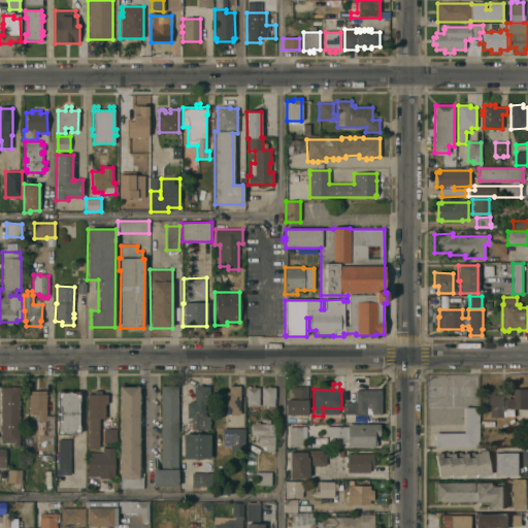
[(177,386),(178,486),(153,487),(153,467),(157,467),(157,469),(161,469),(161,386),(177,386)]
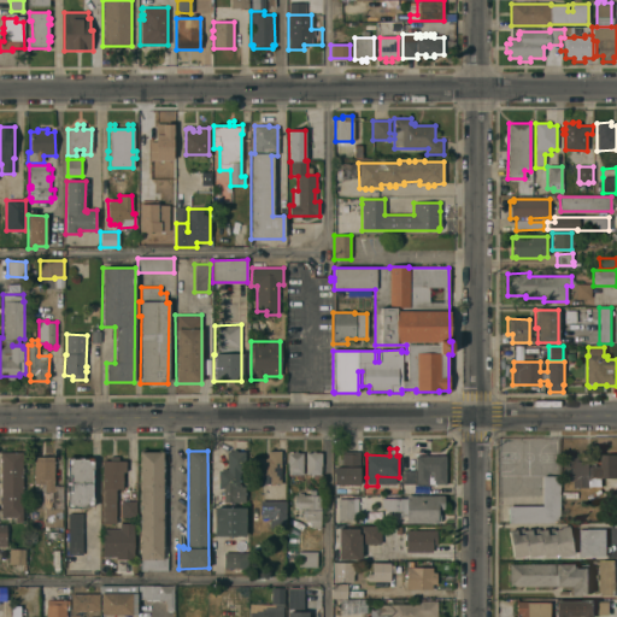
[(245,464),(246,464),(246,472),(239,472),(239,487),(245,487),(245,503),(223,503),(223,489),(218,488),(218,471),(223,471),(223,470),(227,470),(227,452),(230,452),(230,451),(236,451),(236,452),(245,452),(245,464)]
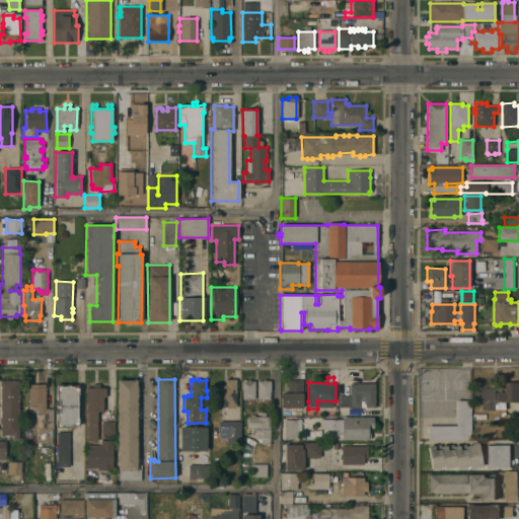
[(235,408),(210,408),(210,385),(225,385),(225,379),(235,379),(235,408)]
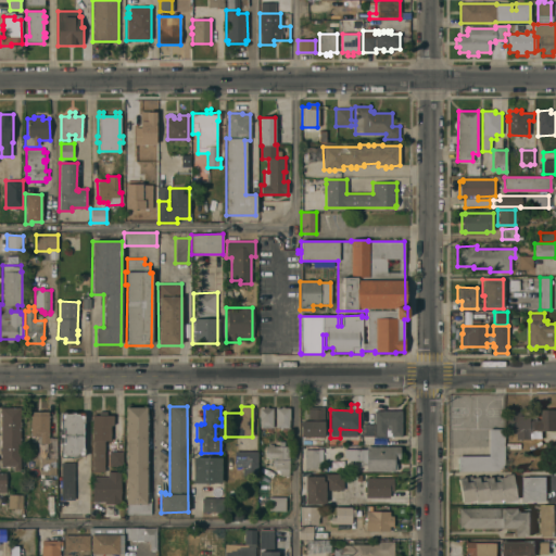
[(21,470),(14,470),(14,466),(1,466),(1,407),(20,407),(21,470)]
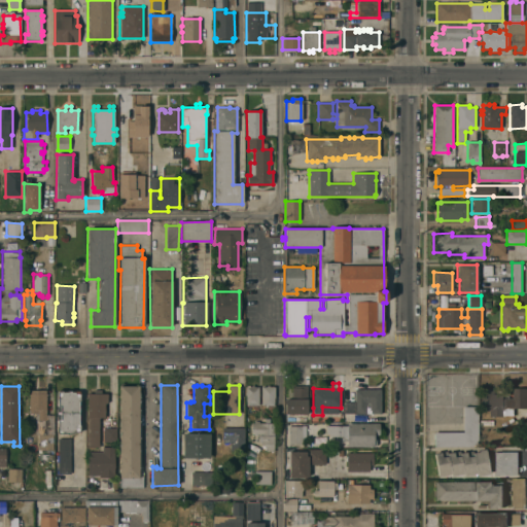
[(138,386),(138,397),(140,397),(140,476),(143,476),(143,488),(118,488),(118,386),(138,386)]
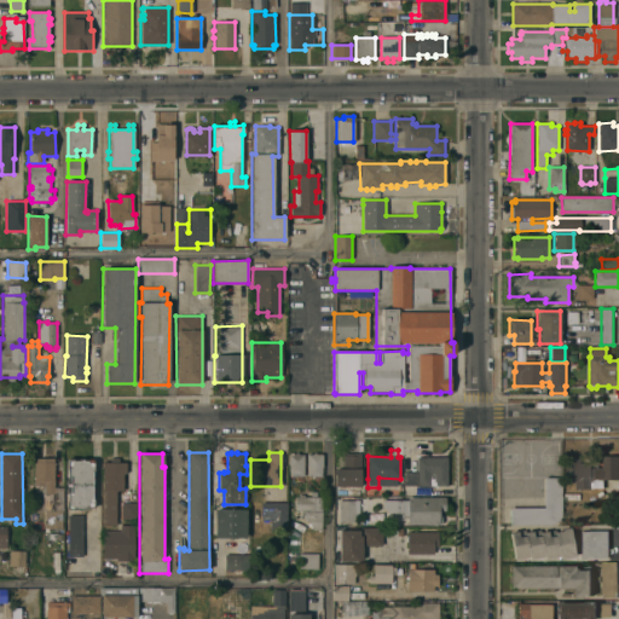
[(304,476),(289,476),(289,468),(288,468),(288,455),(294,455),(294,453),(298,453),(298,455),(302,455),(304,476)]
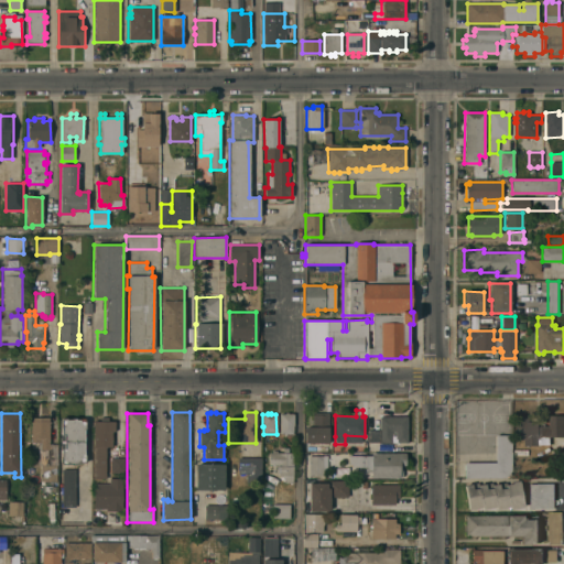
[(293,426),(292,426),(293,434),(280,434),(280,414),(284,414),(284,413),(288,413),(288,414),(293,414),(293,426)]
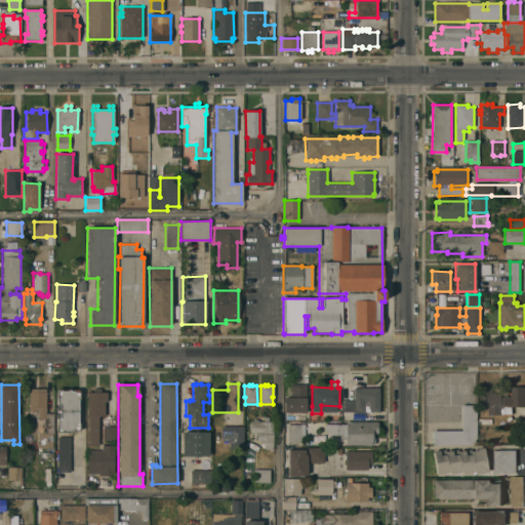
[(307,411),(306,411),(306,412),(284,413),(283,398),(289,398),(289,395),(290,395),(290,385),(306,385),(307,411)]
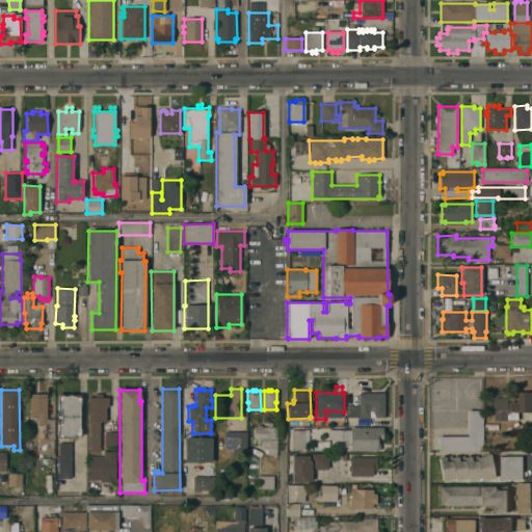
[(384,418),(357,418),(357,417),(347,417),(347,405),(350,405),(350,404),(356,404),(356,405),(357,405),(357,393),(384,393),(384,418)]
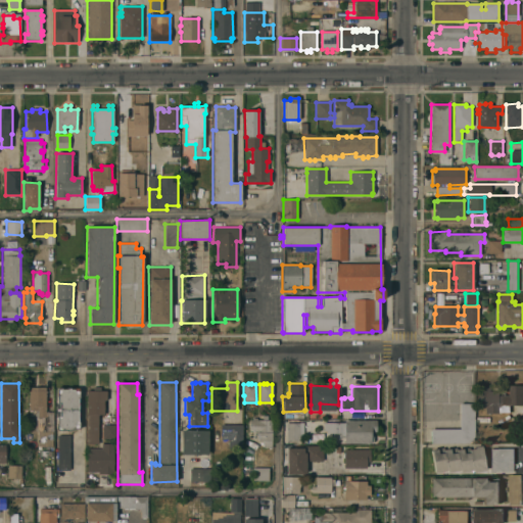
[(522,407),(509,407),(509,413),(485,414),(484,408),(477,408),(477,386),(489,386),(489,391),(497,391),(497,395),(509,395),(509,386),(522,386),(522,407)]
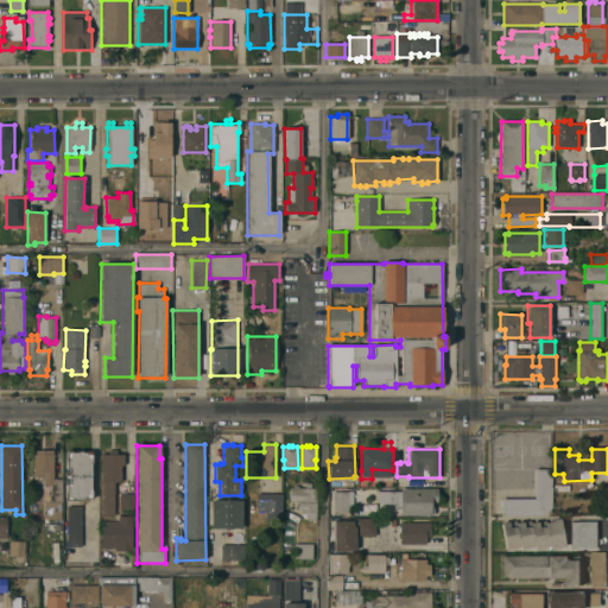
[(52,479),(59,479),(59,485),(54,485),(54,486),(59,486),(59,500),(51,500),(51,498),(42,498),(42,492),(44,492),(44,491),(42,491),(42,488),(51,488),(51,487),(42,487),(42,477),(33,477),(33,450),(54,450),(52,479)]
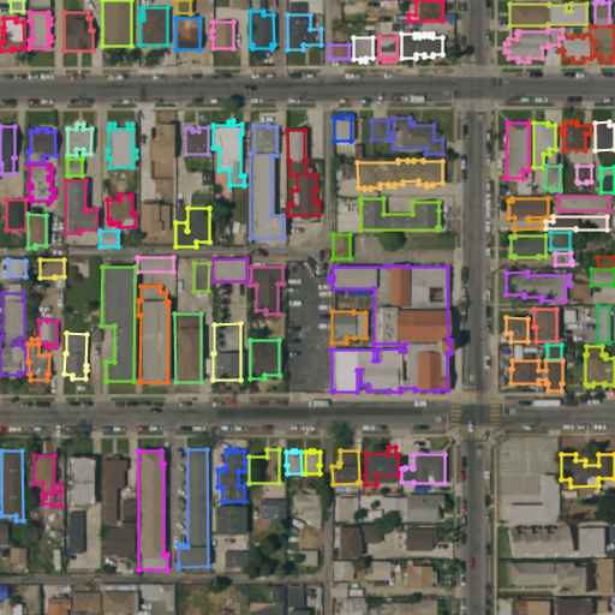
[(87,506),(87,507),(83,507),(83,508),(77,508),(77,507),(65,507),(65,457),(93,457),(93,459),(93,469),(91,469),(91,496),(93,496),(93,506),(87,506)]
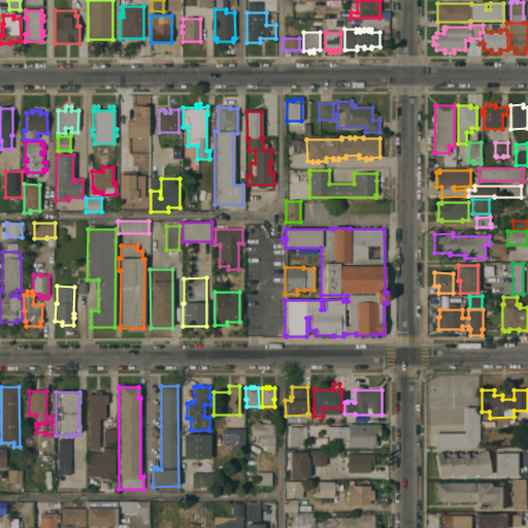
[(87,449),(87,395),(104,395),(104,419),(98,419),(99,449),(87,449)]
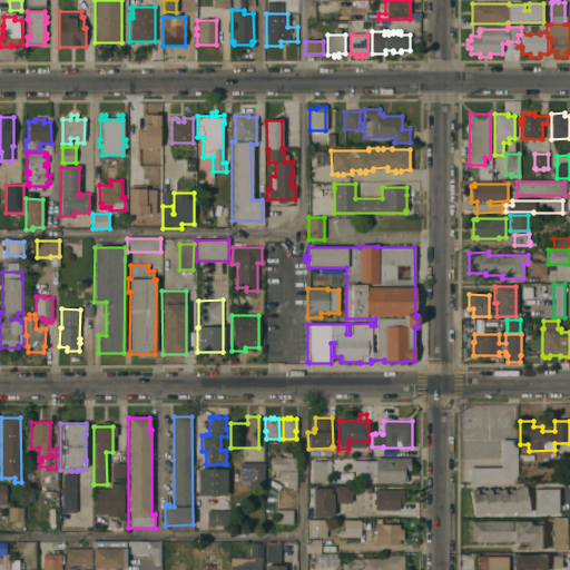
[(510,483),(470,483),(470,468),(501,468),(501,440),(517,440),(517,477),(510,483)]
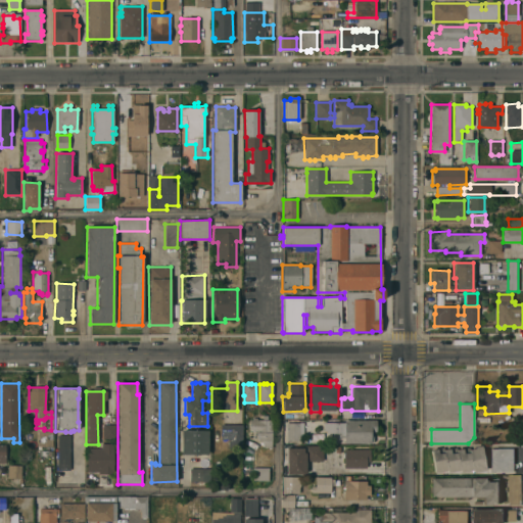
[(251,420),(251,418),(256,418),(256,420),(263,420),(263,416),(270,416),(270,420),(272,420),(272,448),(265,448),(265,443),(264,443),(264,441),(257,441),(257,438),(256,438),(256,433),(257,433),(257,431),(249,431),(249,420),(251,420)]
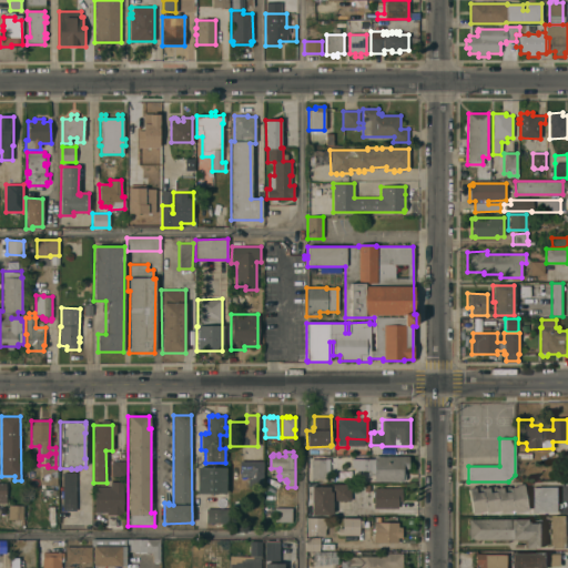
[(262,486),(247,486),(247,478),(239,478),(240,462),(246,462),(246,454),(253,455),(253,462),(263,462),(262,486)]
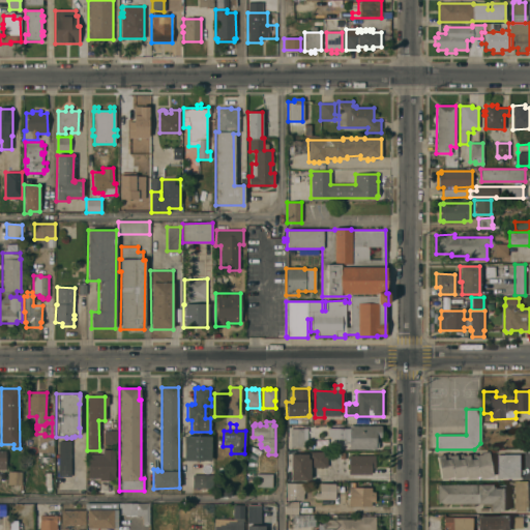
[(381,425),(381,438),(378,438),(378,448),(376,448),(376,449),(349,449),(349,443),(343,443),(343,439),(331,440),(331,437),(327,437),(327,429),(336,429),(336,428),(344,428),(344,429),(349,429),(349,427),(381,425)]
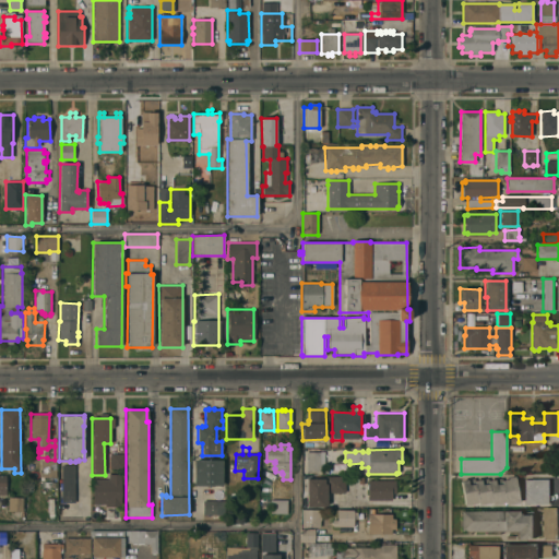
[(320,452),(320,458),(324,458),(324,466),(320,466),(320,472),(307,472),(307,452),(320,452)]
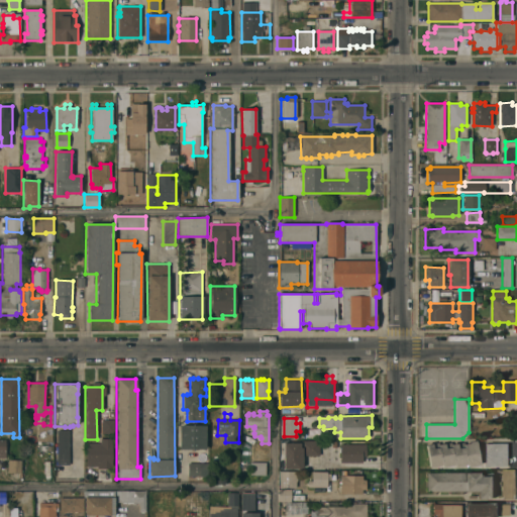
[(102,433),(102,420),(114,420),(114,433),(102,433)]
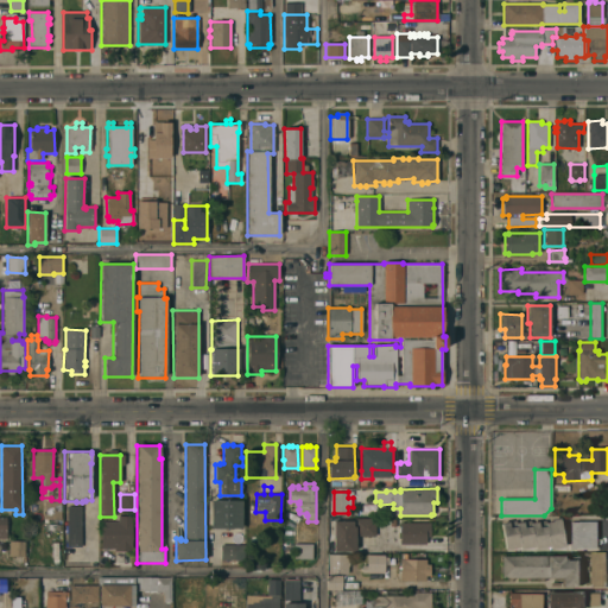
[(241,529),(211,529),(211,500),(241,500),(241,529)]
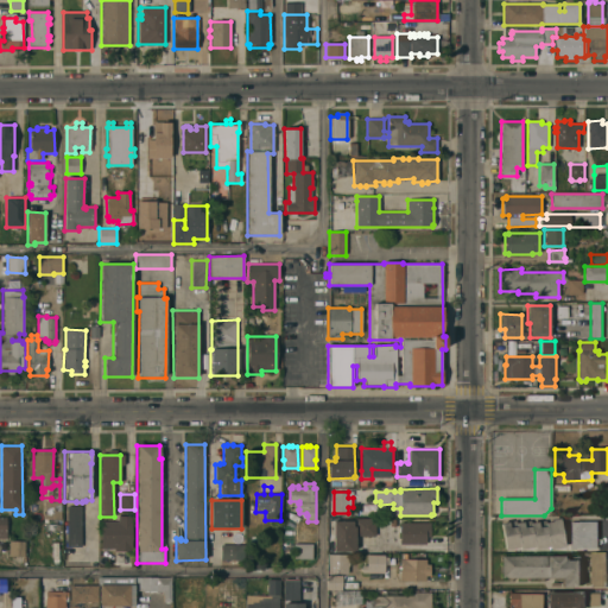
[(62,502),(61,520),(61,525),(54,525),(54,519),(44,519),(45,502),(62,502)]
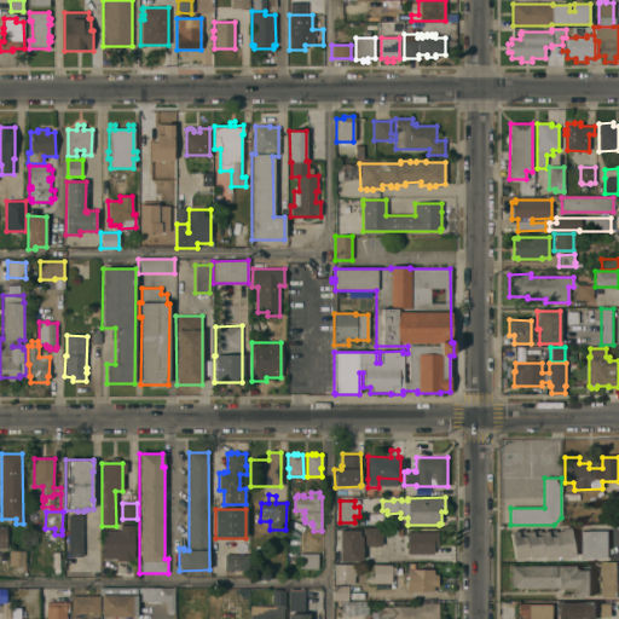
[(82,556),(68,556),(68,515),(82,515),(82,556)]
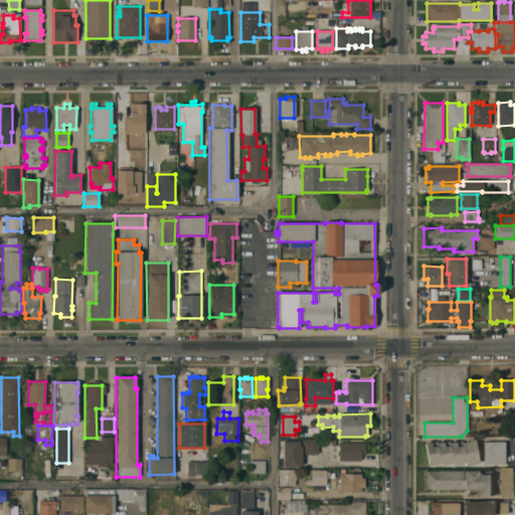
[(112,438),(111,468),(97,467),(97,465),(86,465),(86,442),(100,443),(100,438),(112,438)]
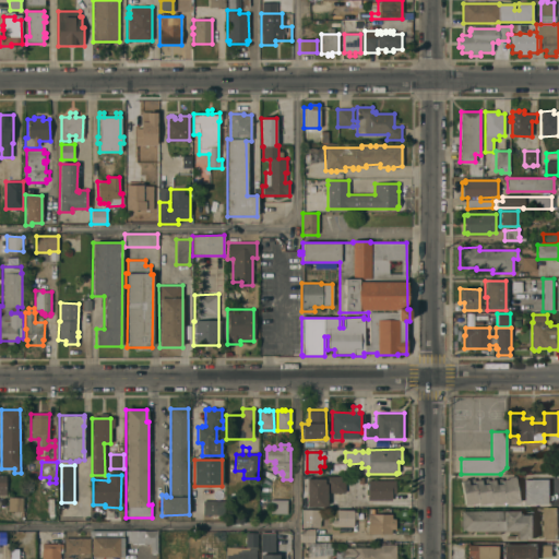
[(345,477),(345,494),(326,492),(328,484),(325,484),(325,477),(345,477)]
